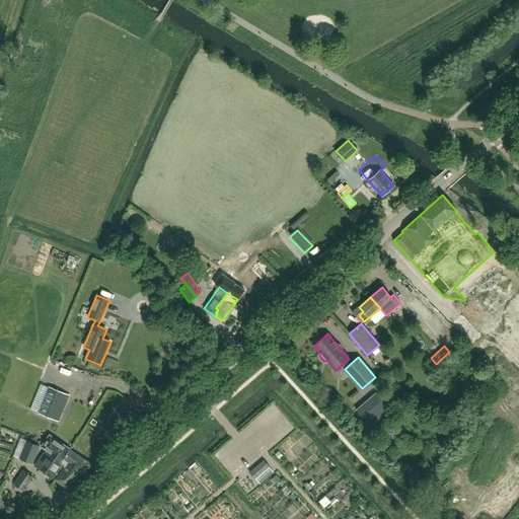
[(454,377),(441,361),(434,368),(447,383),(454,377)]
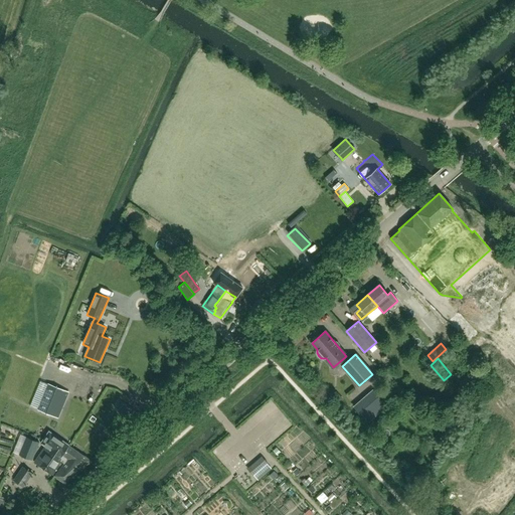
[(48,384),(37,409),(58,418),(68,392),(48,384)]
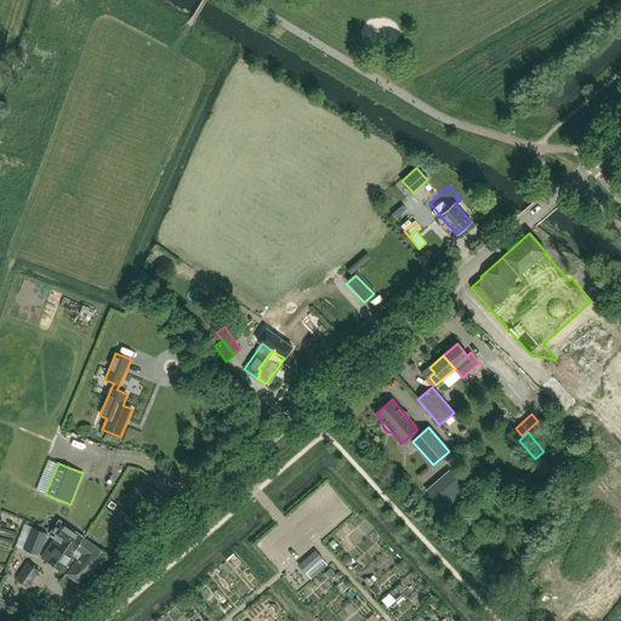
[(443,510),(466,490),(450,471),(427,490),(443,510)]
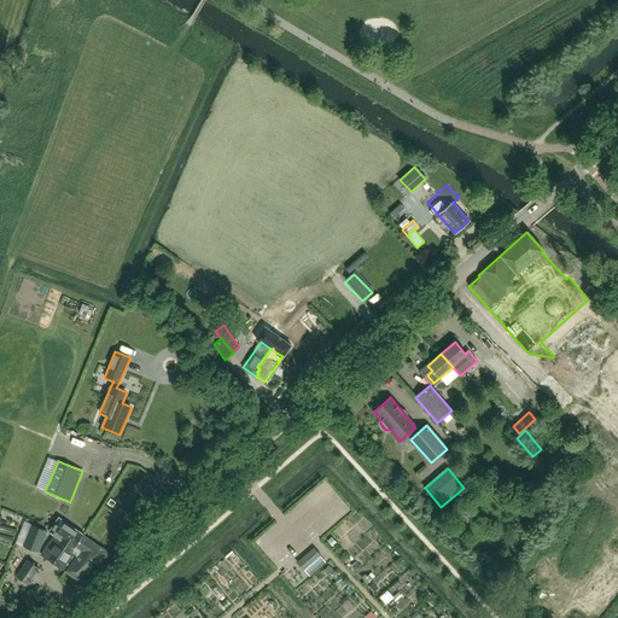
[(478,468),(467,473),(473,487),(484,482),(478,468)]
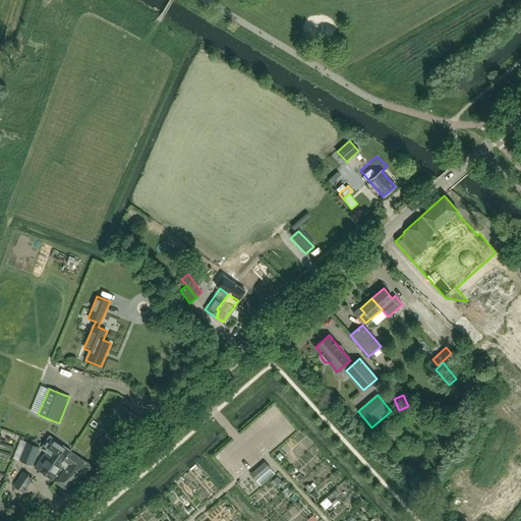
[(118,415),(129,423),(135,414),(124,407),(118,415)]
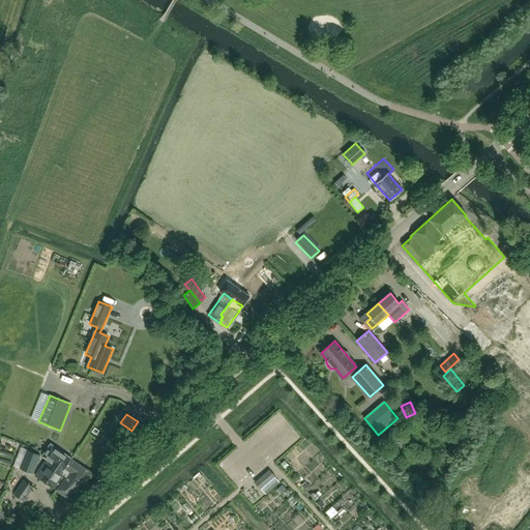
[(61,471),(71,459),(51,444),(42,457),(47,460),(46,461),(61,471)]
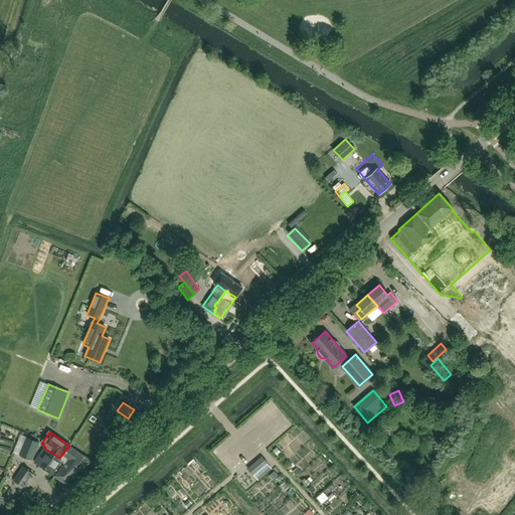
[(39,442),(26,437),(19,455),(32,460),(39,442)]
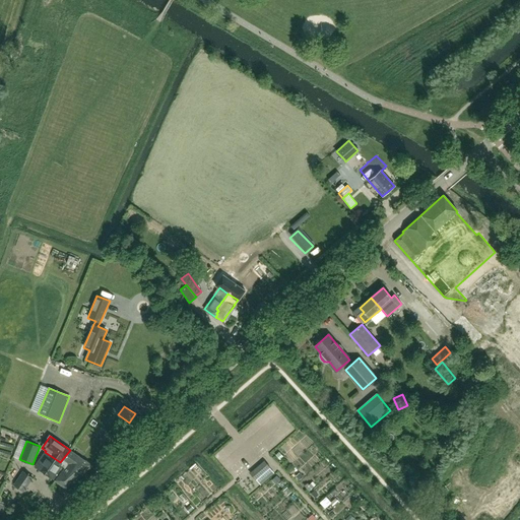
[(0,445),(0,456),(11,458),(12,446),(0,445)]
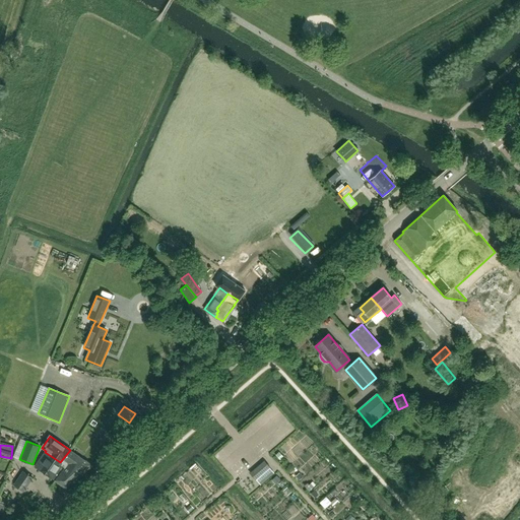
[(70,450),(60,462),(59,464),(64,467),(55,480),(66,489),(92,465),(70,450)]
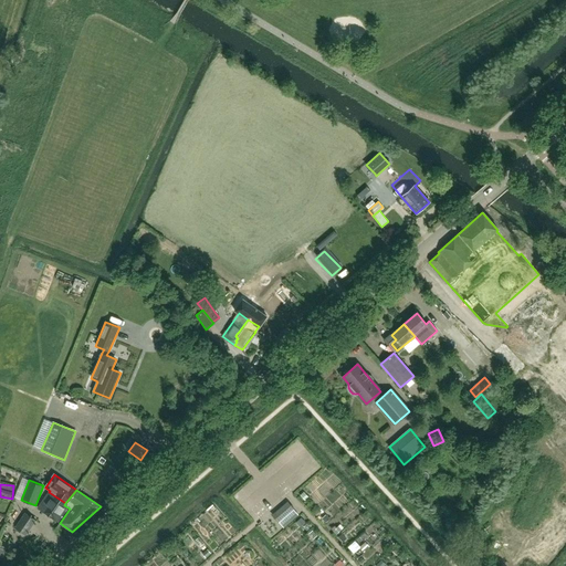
[(64,505),(65,503),(49,492),(38,507),(60,523),(70,509),(64,505)]
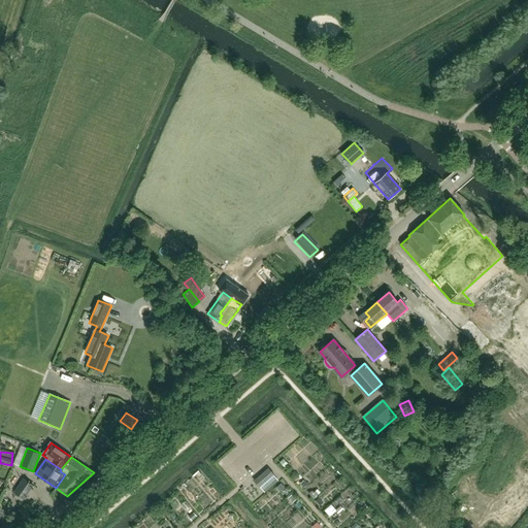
[(260,487),(273,474),(268,468),(254,481),(260,487)]
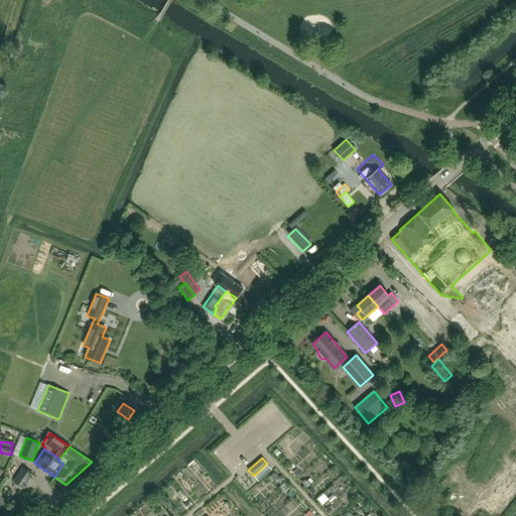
[(23,488),(32,474),(23,468),(13,481),(23,488)]
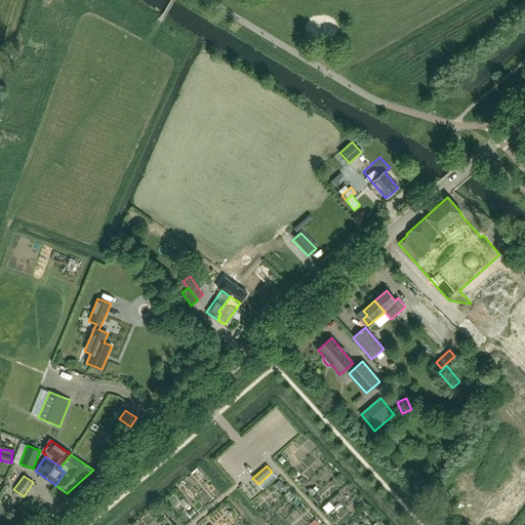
[(316,485),(309,492),(312,495),(319,489),(316,485)]
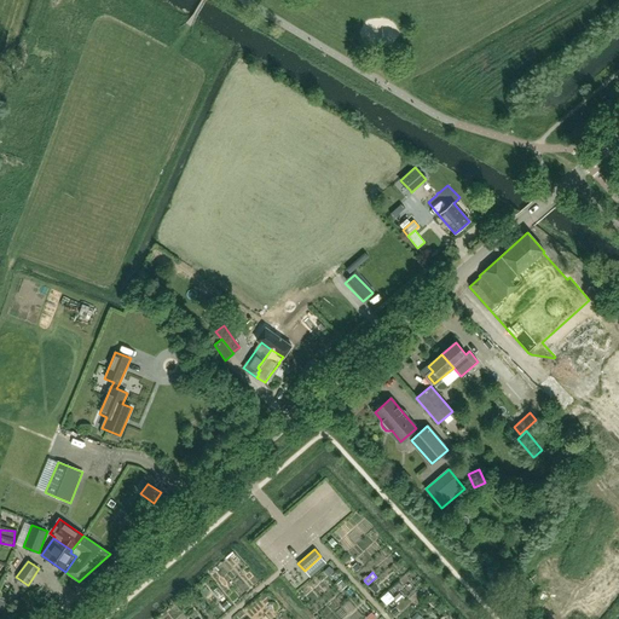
[(372,583),(369,586),(376,593),(379,589),(372,583)]
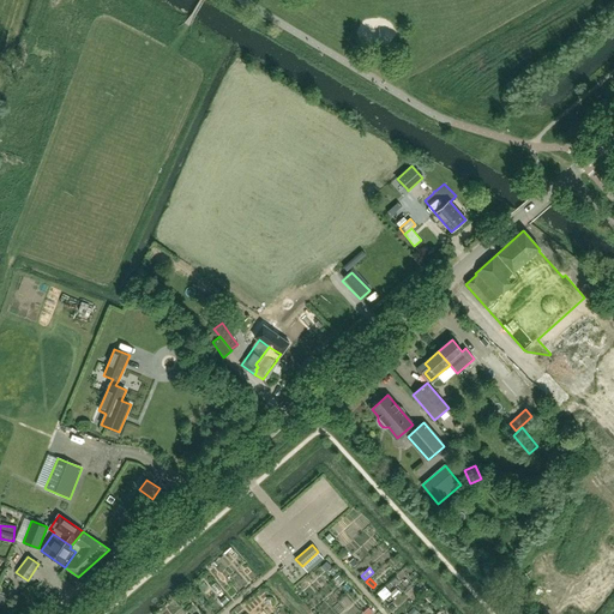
[(385,587),(377,594),(383,600),(391,594),(385,587)]
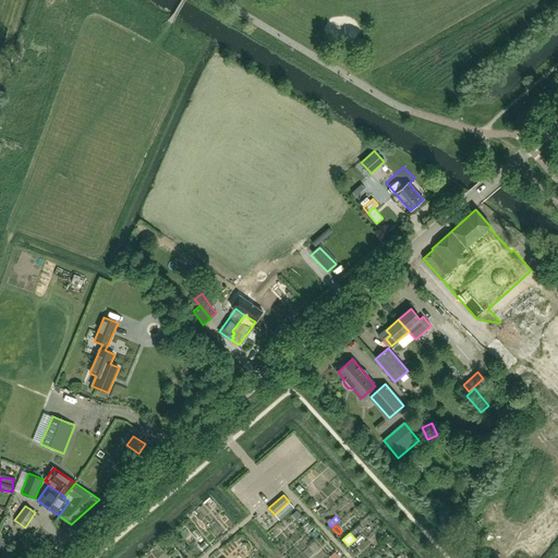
[(358,537),(354,545),(361,548),(364,540),(358,537)]
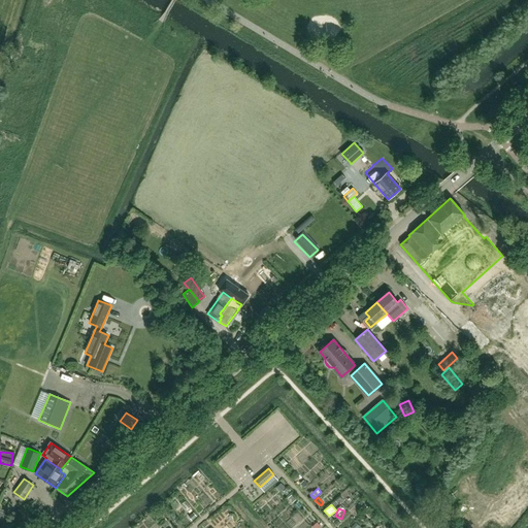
[(305,527),(303,525),(299,527),(294,519),(281,527),(305,527)]
